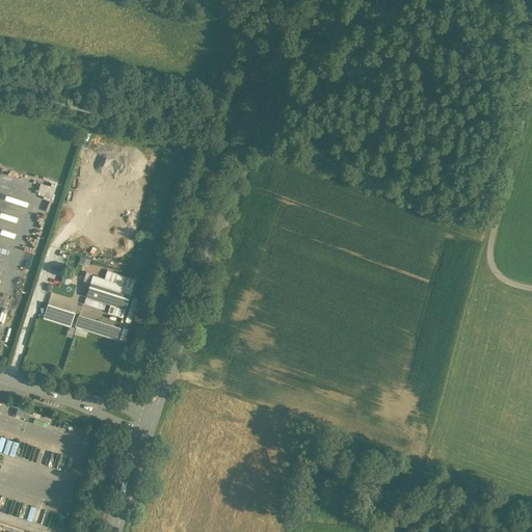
[(89,282),(94,273),(87,270),(83,280),(89,282)]
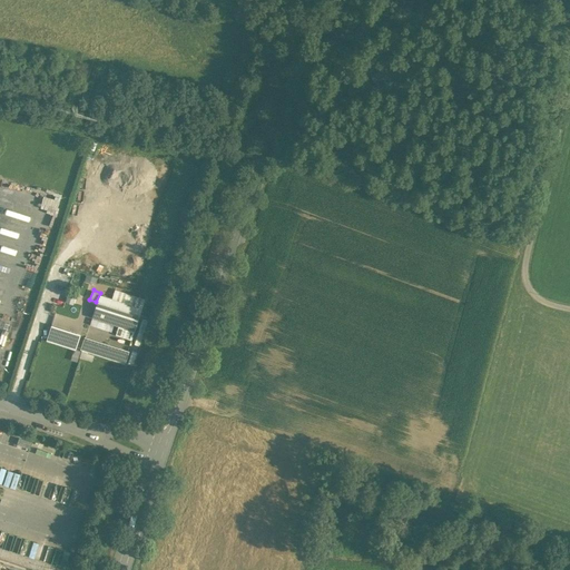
[(144,300),(115,290),(112,298),(141,308),(144,300)]
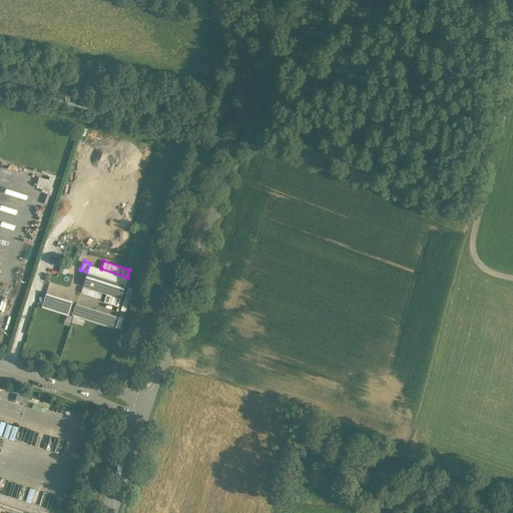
[(101,269),(89,266),(83,286),(107,294),(120,298),(127,278),(101,269)]
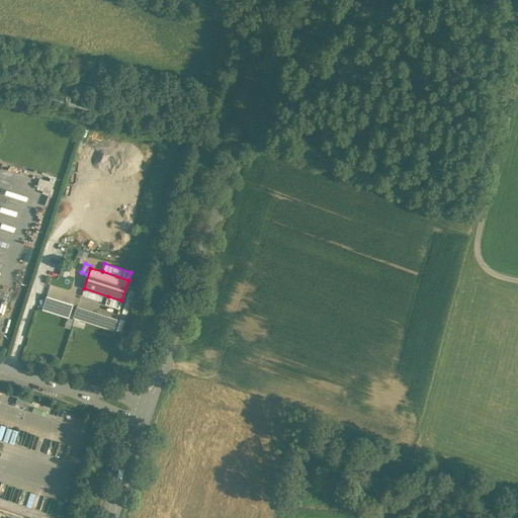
[(72,305),(48,296),(44,309),(68,317),(72,305)]
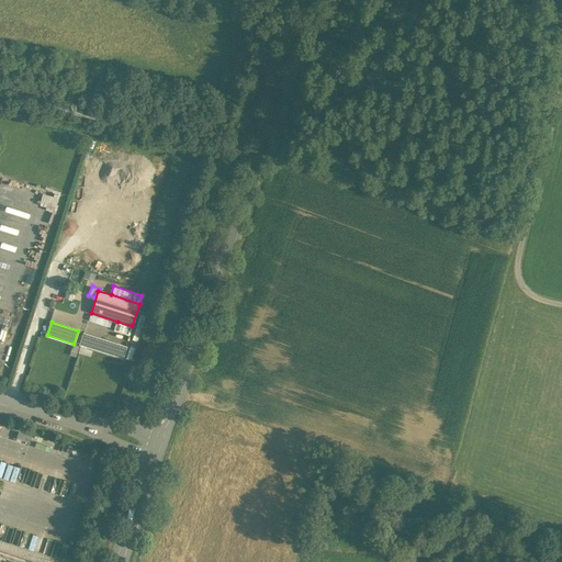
[(132,326),(117,322),(114,330),(130,335),(132,326)]
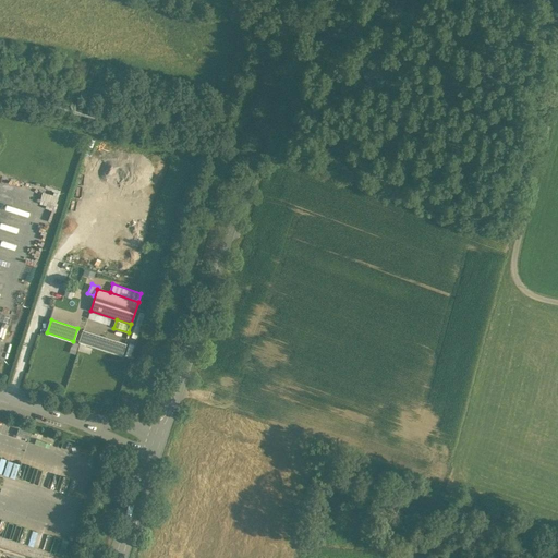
[(124,344),(84,331),(81,341),(121,354),(124,344)]
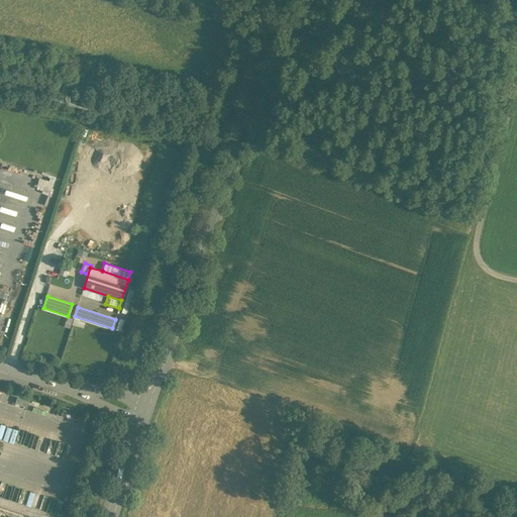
[(28,401),(17,397),(15,403),(26,407),(28,401)]
